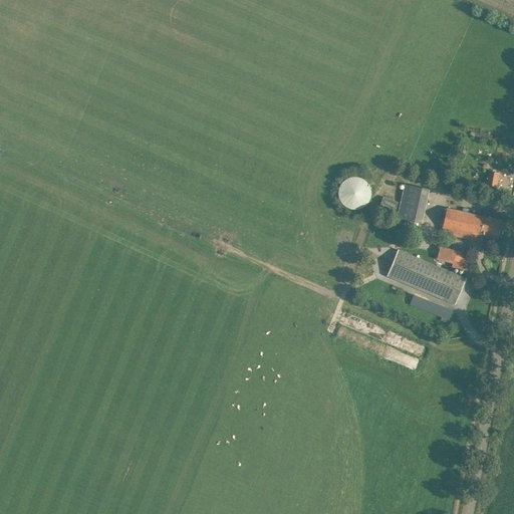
[(486,185),(496,187),(499,173),(489,171),(486,185)]
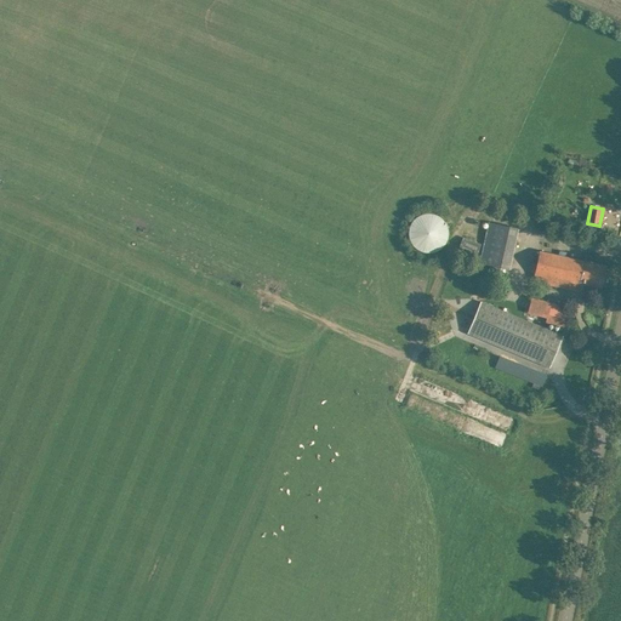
[(419,212),(412,248),(444,254),(451,218),(419,212)]
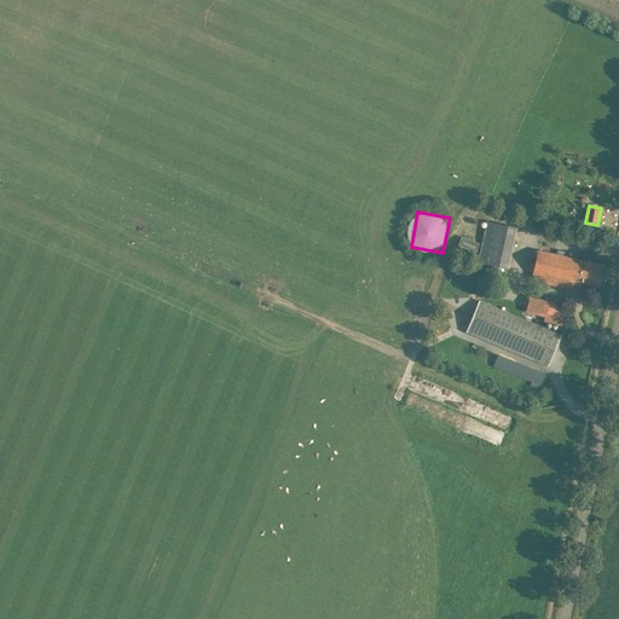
[(478,262),(507,268),(515,229),(487,223),(478,262)]
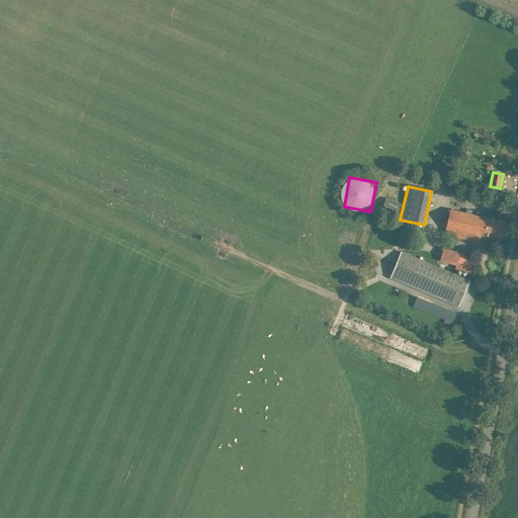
[(381,209),(397,216),(401,204),(386,199),(381,209)]
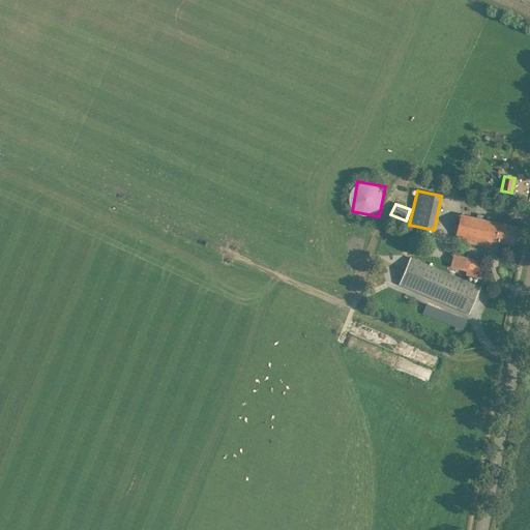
[(454,240),(486,247),(496,249),(498,242),(512,246),(517,228),(460,214),(454,240)]
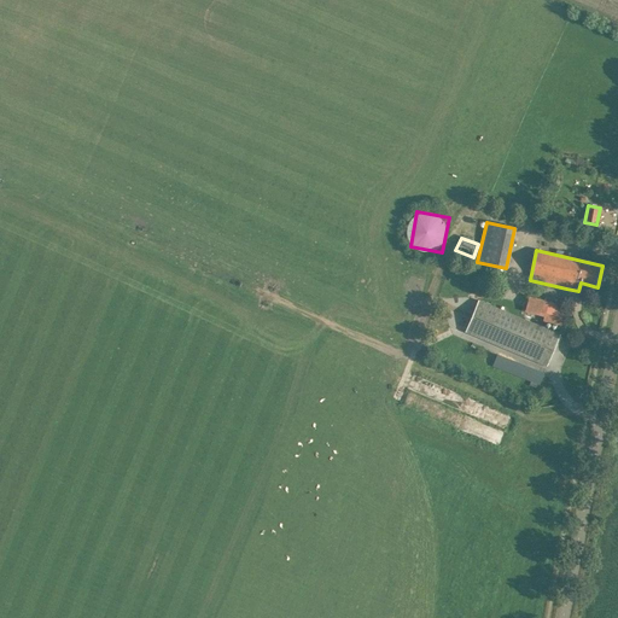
[(542,321),(560,325),(564,310),(547,307),(548,302),(528,297),(525,312),(543,316),(542,321)]
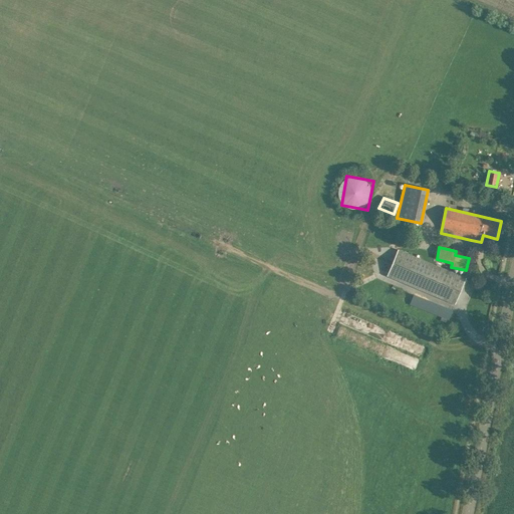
[(387,276),(454,304),(466,278),(398,249),(387,276)]
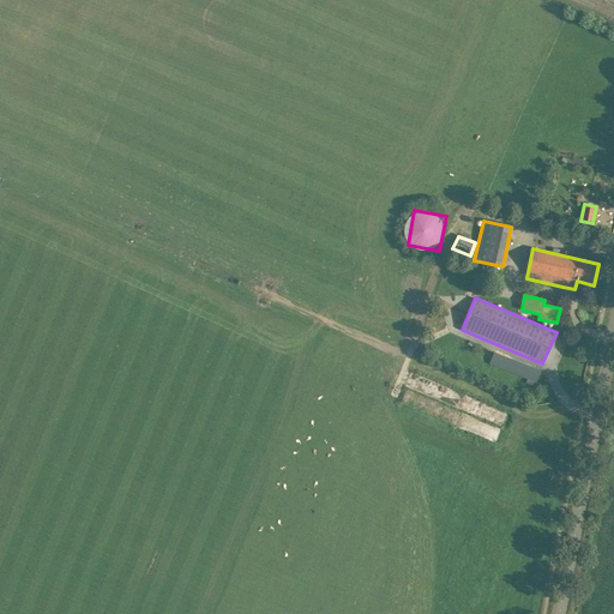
[(489,365),(535,379),(540,366),(494,351),(489,365)]
